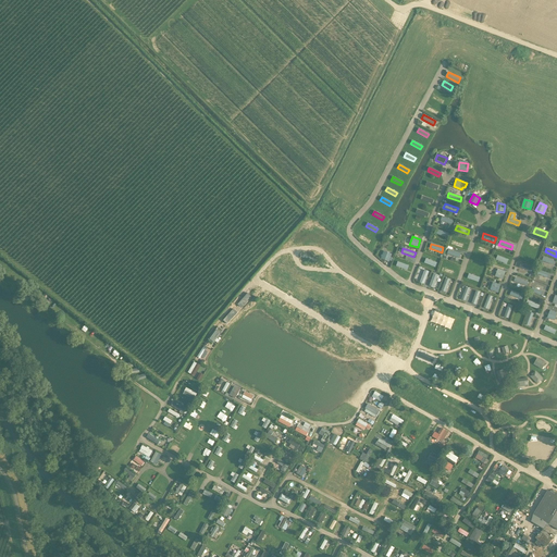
[(461,254),(448,249),(447,254),(459,258),(461,254)]
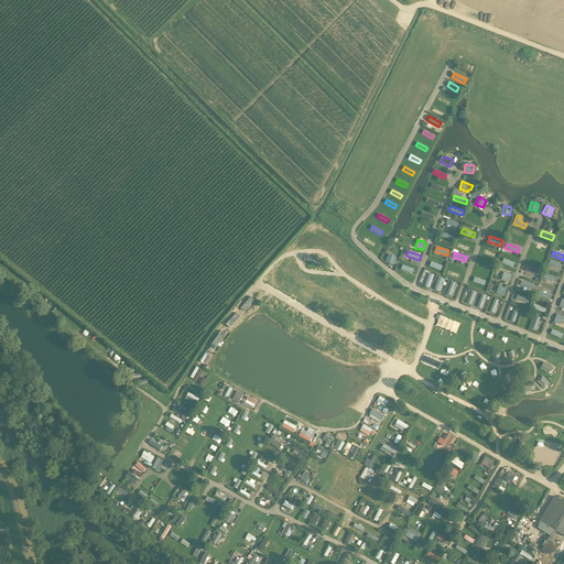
[(397,258),(389,255),(386,262),(393,264),(397,258)]
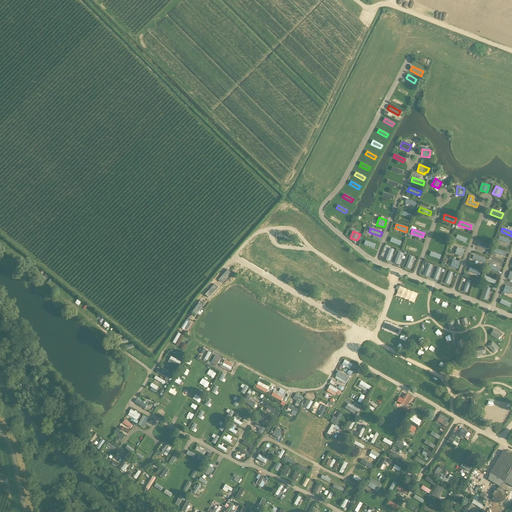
[(392,238),(390,242),(400,246),(401,242),(392,238)]
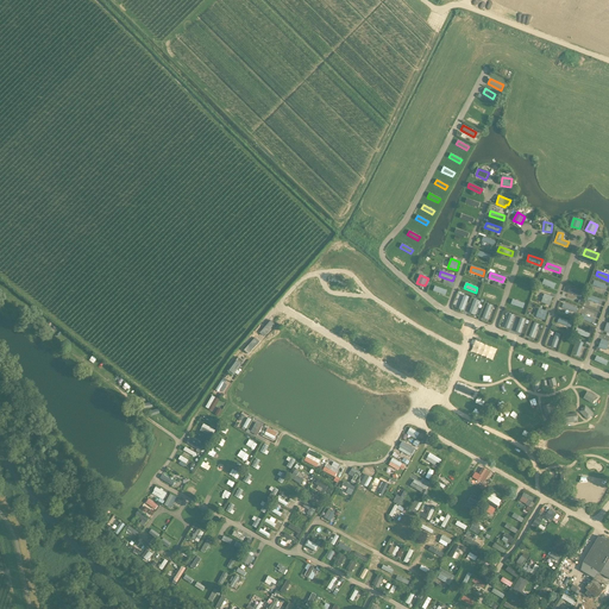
[(544,294),(541,302),(550,306),(552,297),(544,294)]
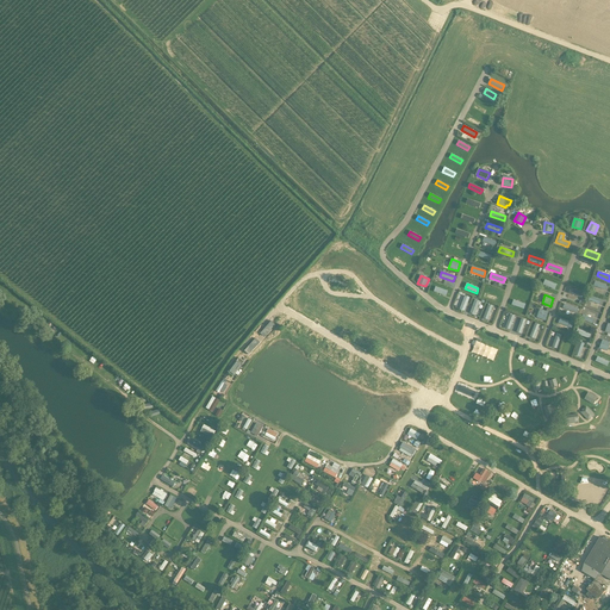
[(460,309),(465,311),(470,298),(465,296),(460,309)]
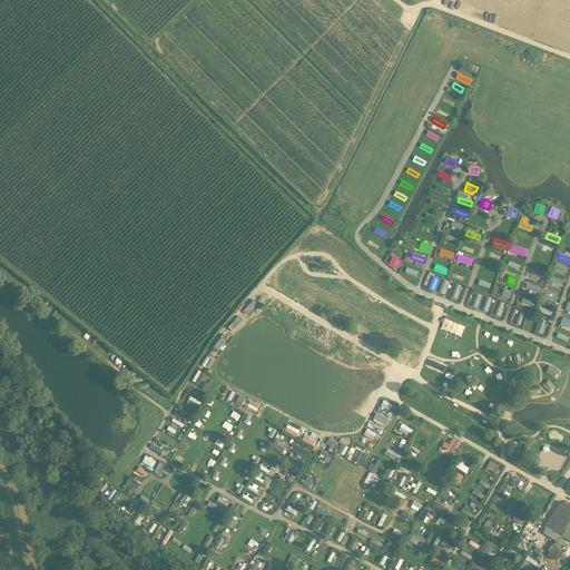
[(444,279),(439,293),(443,294),(449,282),(444,279)]
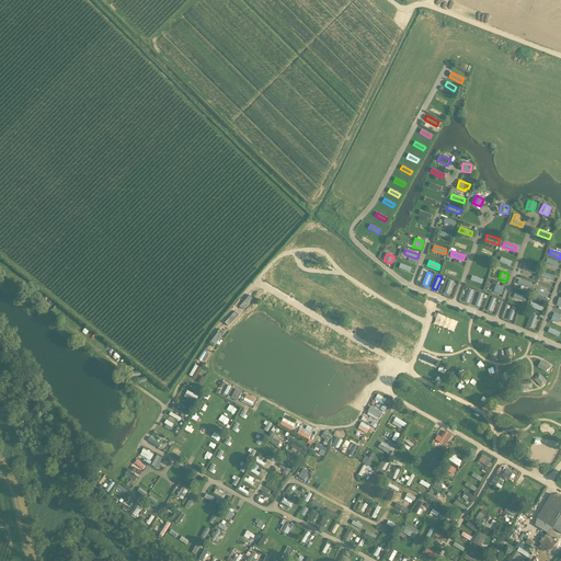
[(518,279),(517,284),(530,288),(533,284),(518,279)]
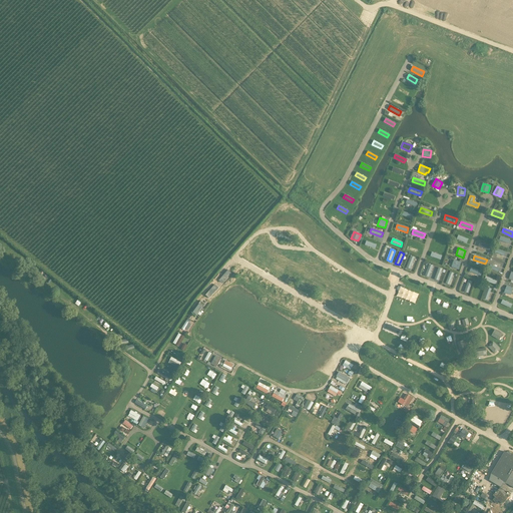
[(411,257),(407,268),(410,269),(415,258),(411,257)]
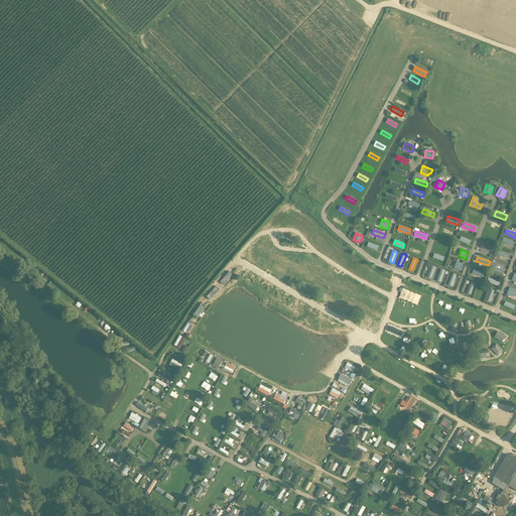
[(454,269),(461,271),(464,264),(457,261),(454,269)]
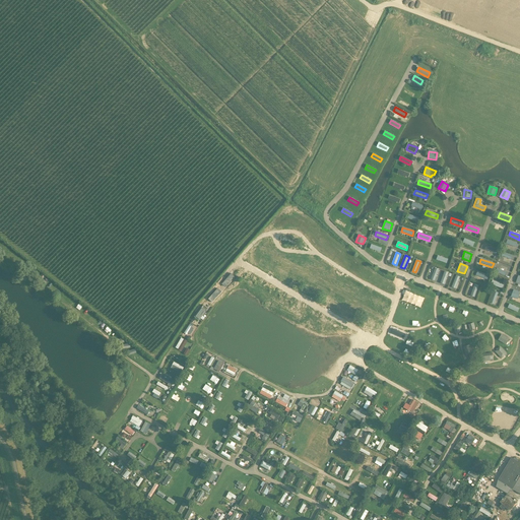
[(435,281),(439,269),(435,268),(431,279),(435,281)]
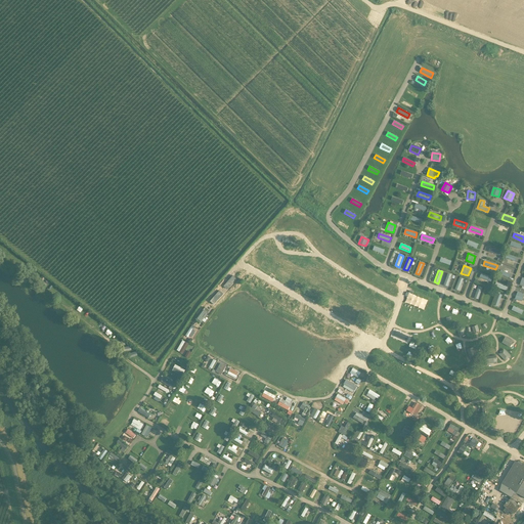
[(238,272),(229,277),(232,284),(242,279),(238,272)]
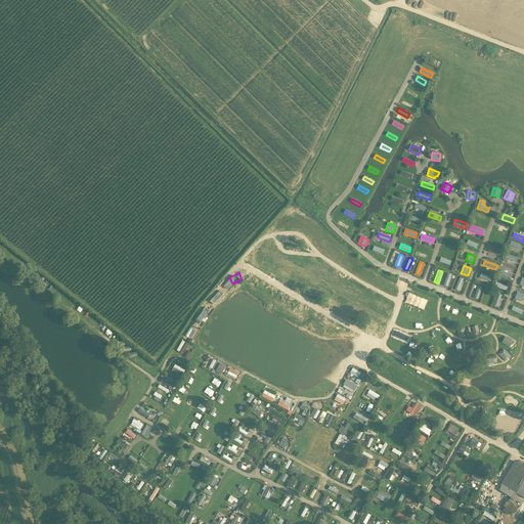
[(451,275),(447,273),(443,286),(447,287),(451,275)]
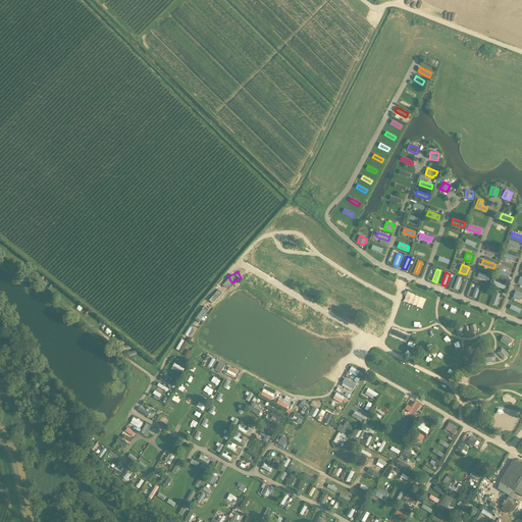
[(489,280),(490,276),(479,272),(477,276),(489,280)]
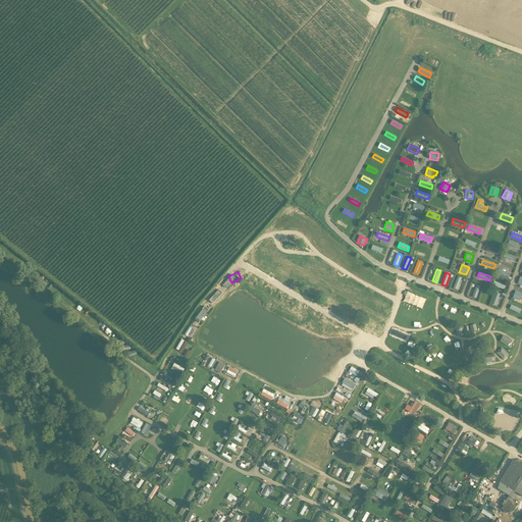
[(246,274),(243,280),(253,284),(256,279),(246,274)]
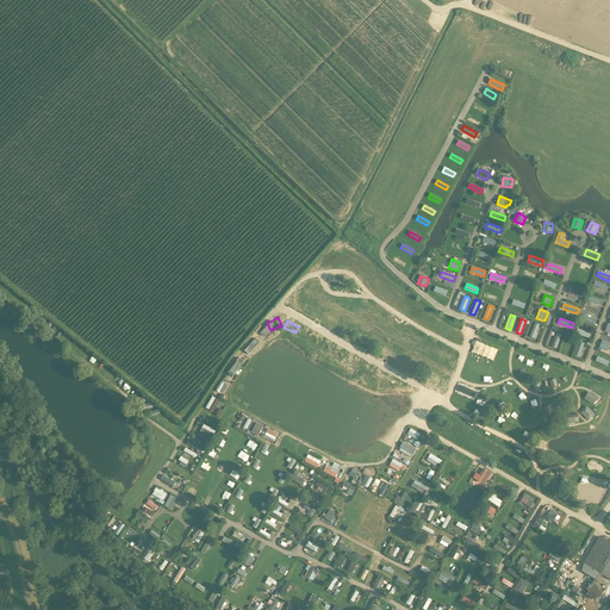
[(540,325),(535,323),(529,336),(534,338),(540,325)]
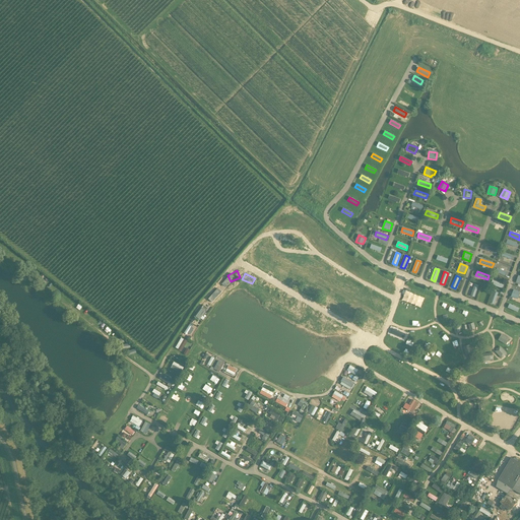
[(215,288),(221,295),(229,286),(221,280),(215,288)]
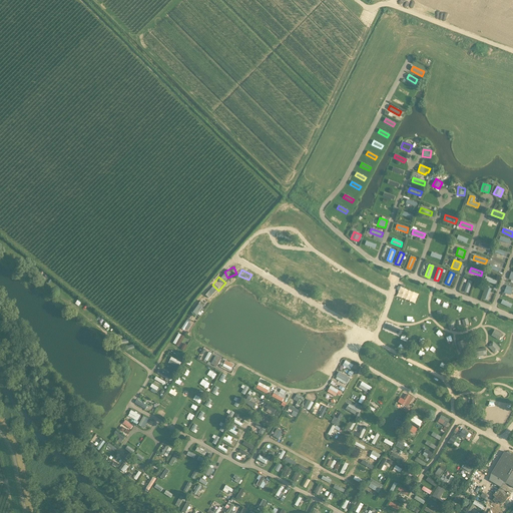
[(485,277),(484,281),(495,285),(497,281),(485,277)]
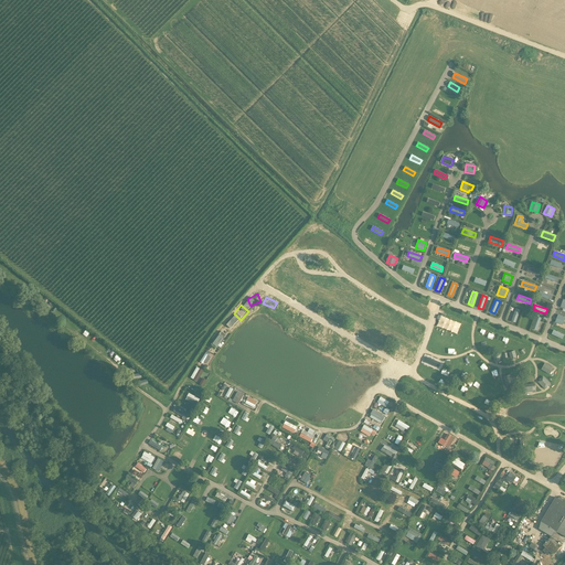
[(281,318),(288,310),(283,306),(276,313),(281,318)]
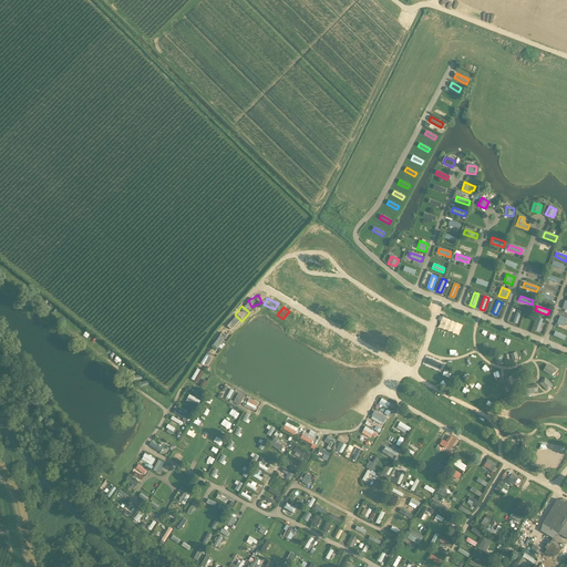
[(453,325),(455,320),(443,315),(441,319),(453,325)]
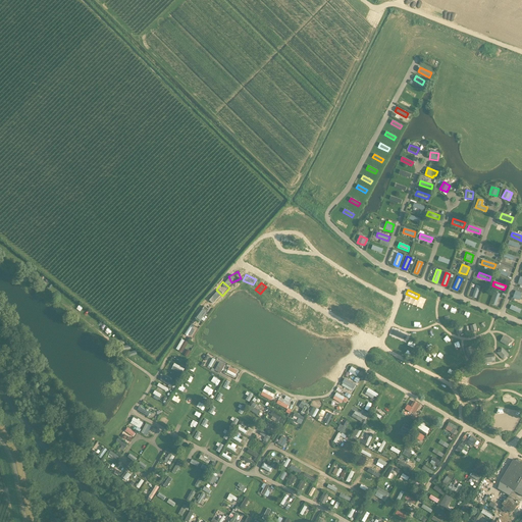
[(273,303),(278,294),(273,291),(267,300),(273,303)]
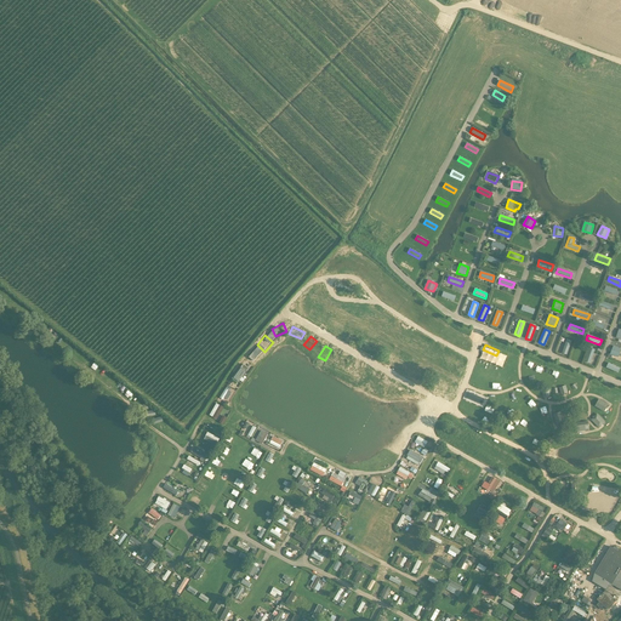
[(619,358),(620,349),(620,348),(613,346),(610,354),(613,355),(619,358)]
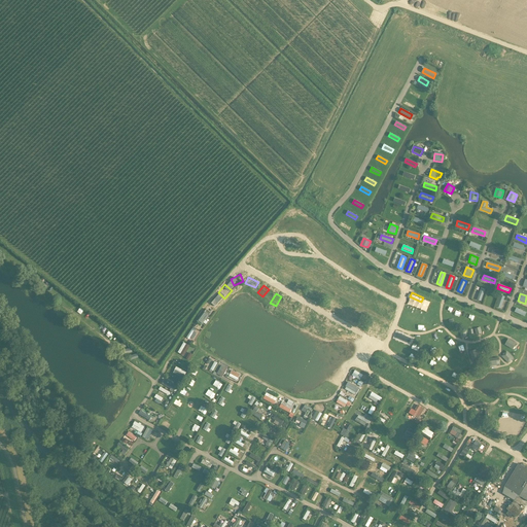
[(500,309),(504,297),(500,295),(496,307),(500,309)]
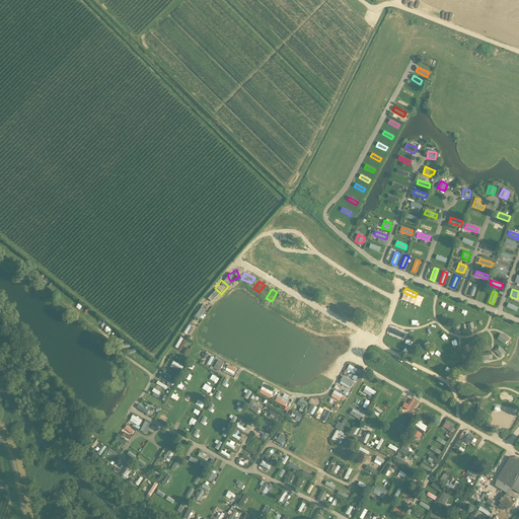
[(206,300),(214,305),(219,297),(211,292),(206,300)]
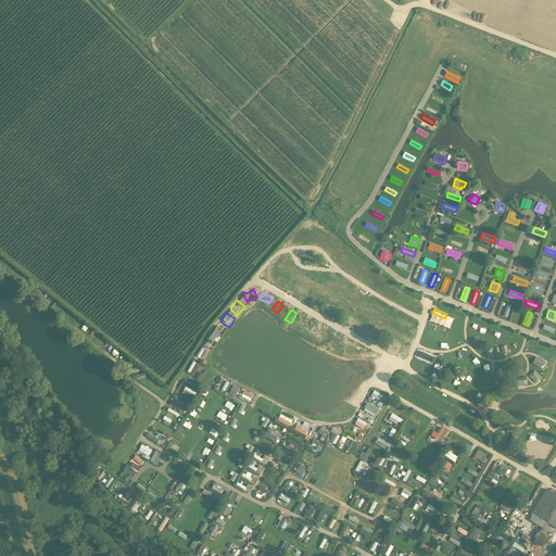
[(301,314),(297,325),(303,328),(307,317),(301,314)]
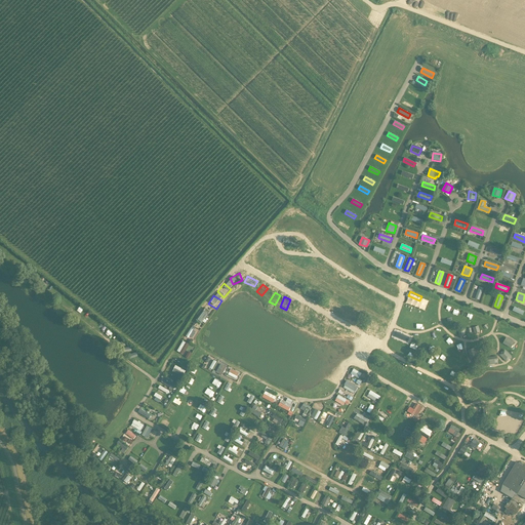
[(406,300),(404,305),(415,310),(417,306),(406,300)]
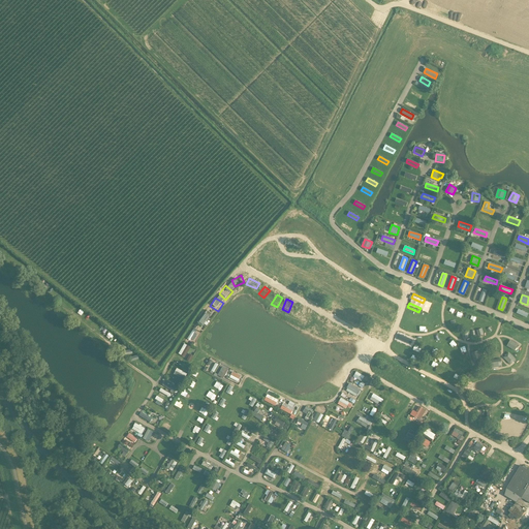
[(302,308),(297,316),(303,319),(308,311),(302,308)]
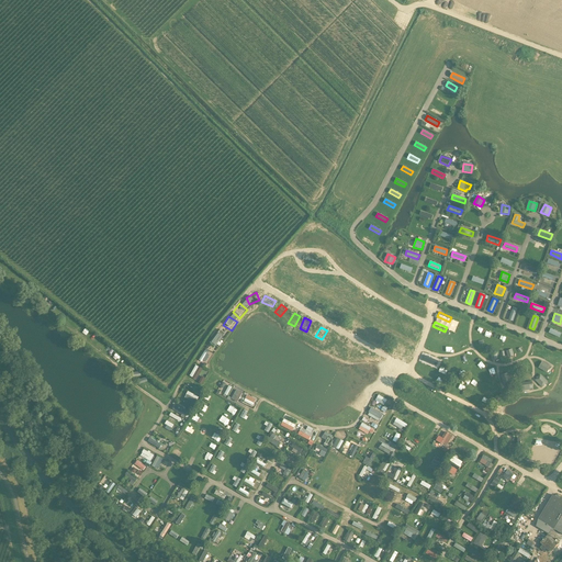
[(550,328),(548,333),(559,337),(561,333),(550,328)]
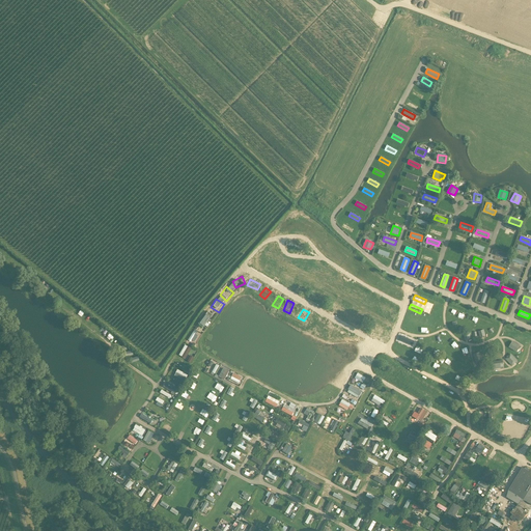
[(408,311),(407,315),(418,320),(419,316),(408,311)]
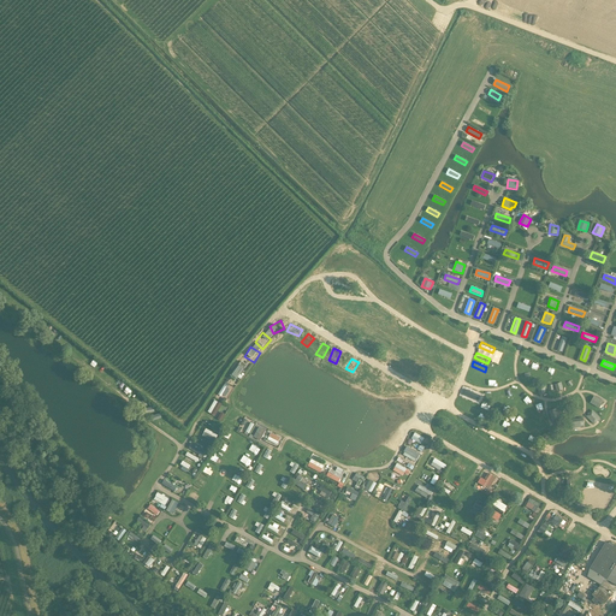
[(235,379),(244,368),(240,363),(230,374),(235,379)]
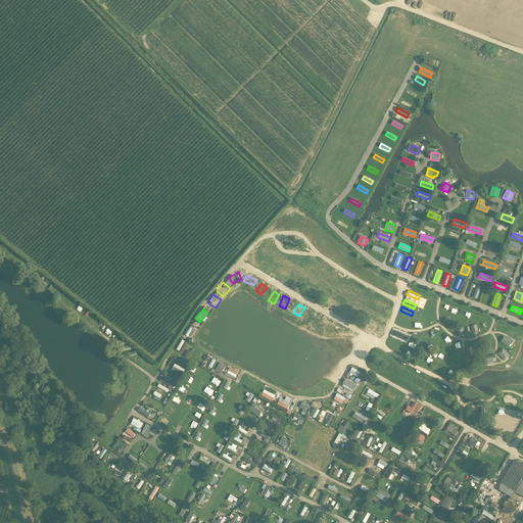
[(305,323),(316,326),(320,315),(311,311),(305,323)]
